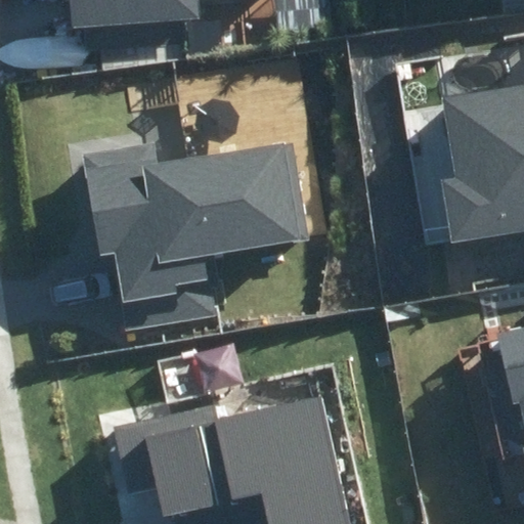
[(72,0),(75,30),(203,19),(201,0),(72,0)]
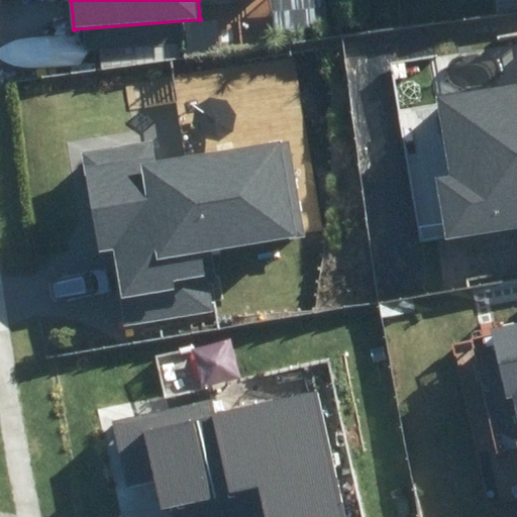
[(516,229),(516,85),(435,98),(448,181),(433,183),(443,241),(516,229)]
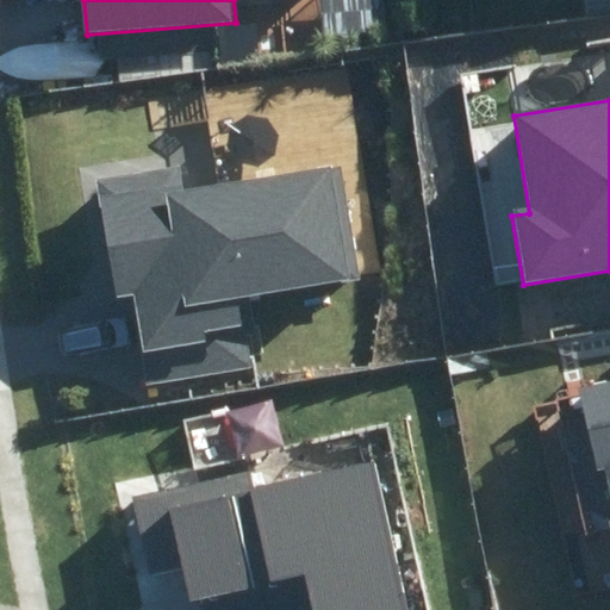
[(131,297),(147,386),(261,367),(249,296),(360,278),(341,161),(191,186),(186,161),(94,176),(114,299),(131,297)]
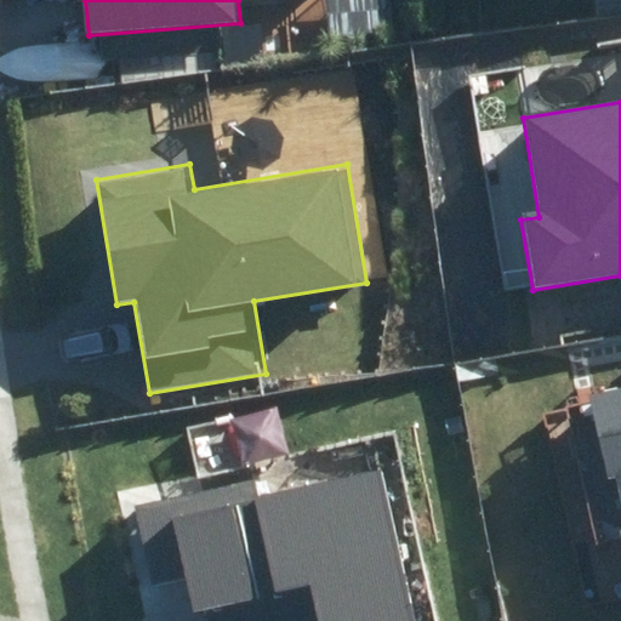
[(620,388),(590,396),(607,477),(616,476),(620,501),(620,528),(619,529),(620,541),(620,388)]
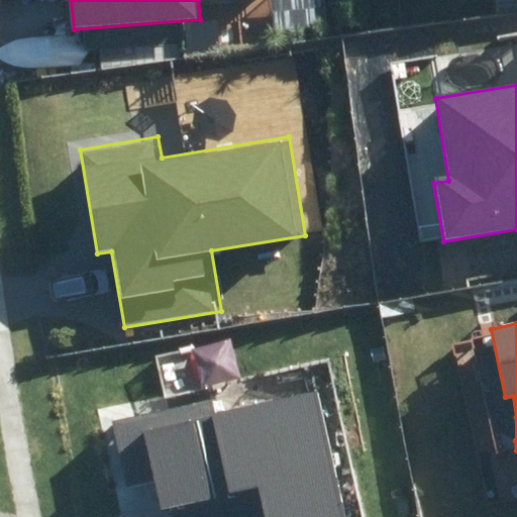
[(171,506),(173,516),(350,516),(322,390),(216,413),(212,397),(109,420),(124,489),(153,482),(160,508),(171,506)]
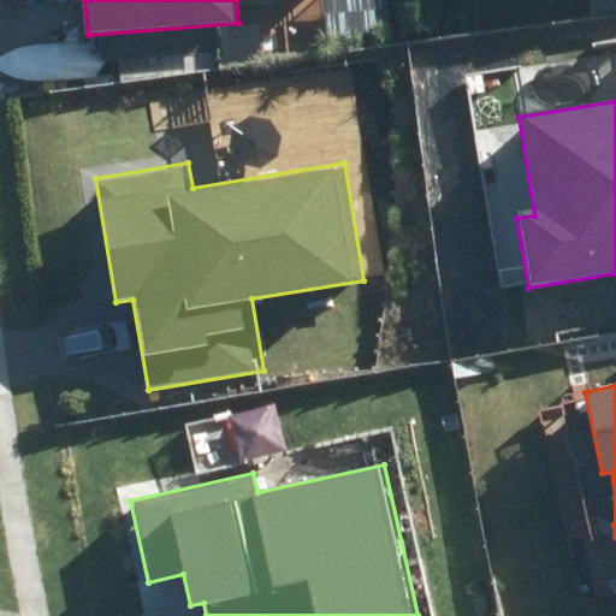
All buildings are outlined.
